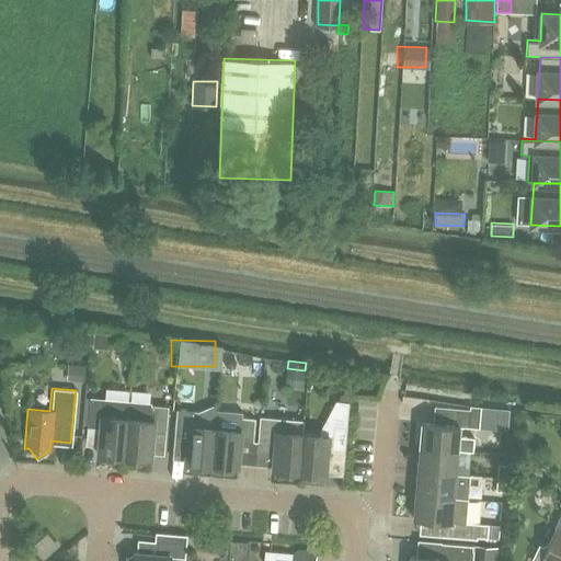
[(96,454),(123,456),(126,419),(127,401),(89,398),(86,428),(99,430),(96,454)]
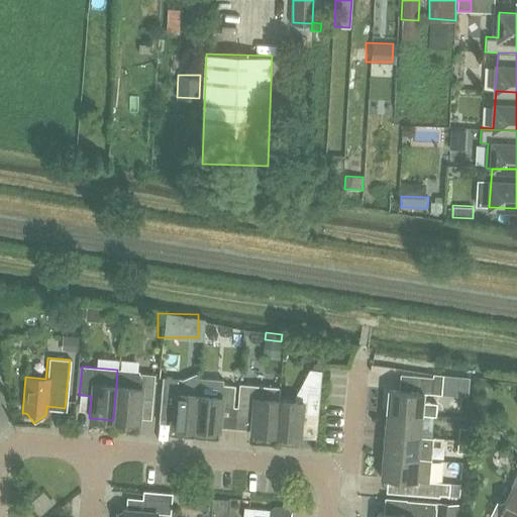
[(117,370),(116,386),(113,420),(137,422),(139,399),(151,400),(153,376),(132,374),(132,372),(117,370)]
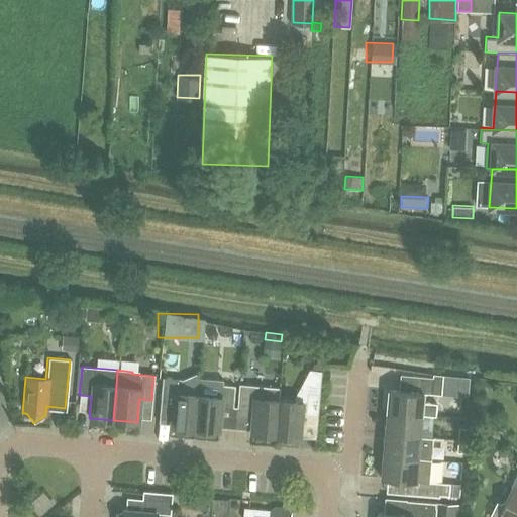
[(320,371),(309,370),(293,402),(278,400),(274,436),(298,438),(301,414),(317,416),(320,371)]
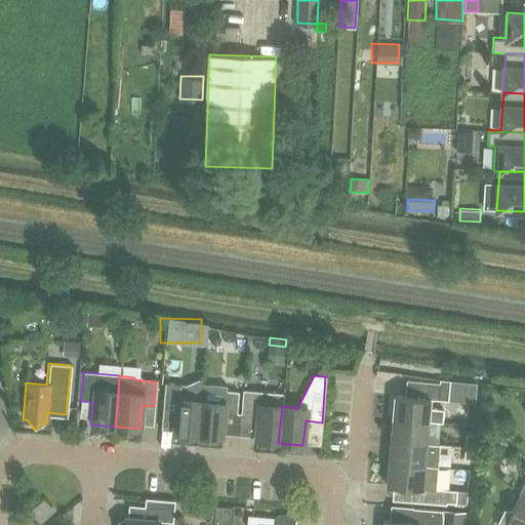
[(438,379),(437,399),(448,400),(449,379),(438,379)]
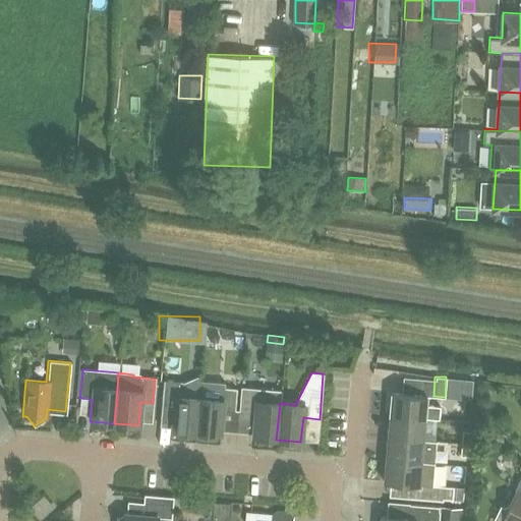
[(197,379),(185,383),(164,381),(161,406),(173,408),(171,429),(196,431),(199,397),(198,397),(200,380),(197,379)]
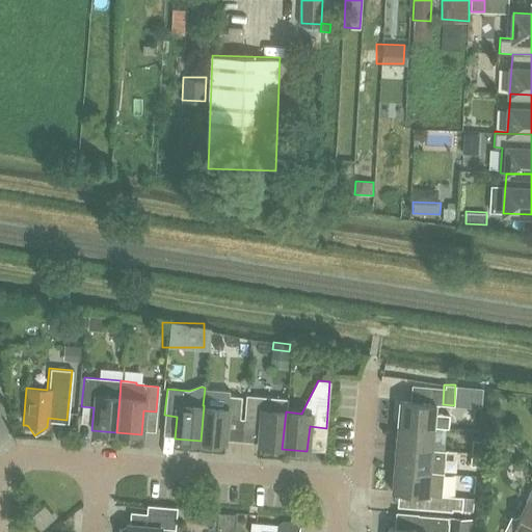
[(217,406),(204,405),(201,441),(224,443),(227,419),(239,420),(241,398),(218,396),(217,406)]
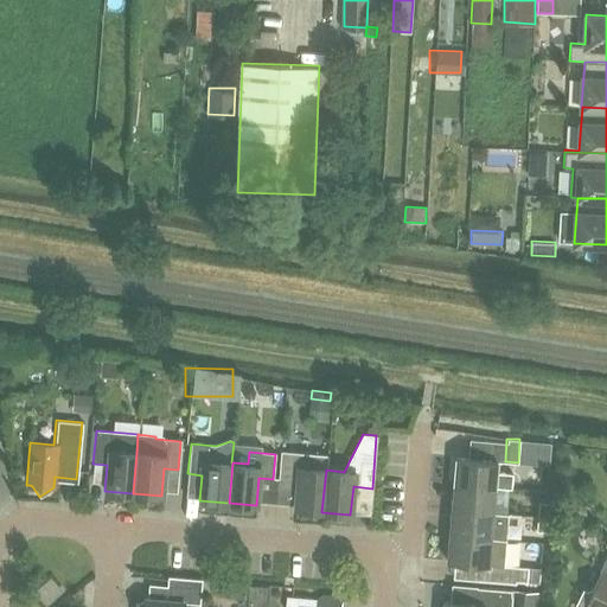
[(281,452),(278,478),(278,480),(296,483),(294,510),(321,512),(326,470),(310,468),(311,455),(281,452)]
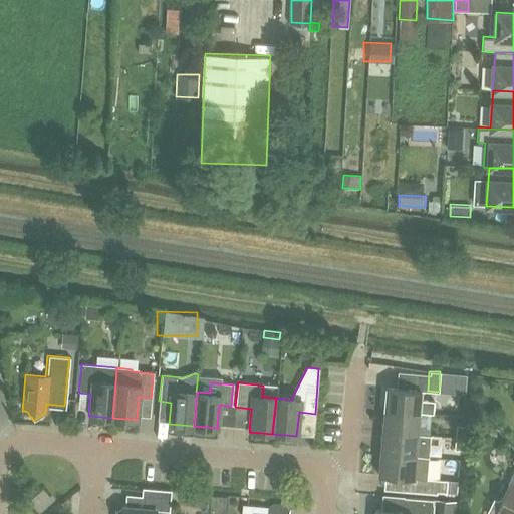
[(431,400),(420,399),(420,390),(384,387),(382,409),(418,412),(430,413),(431,400)]
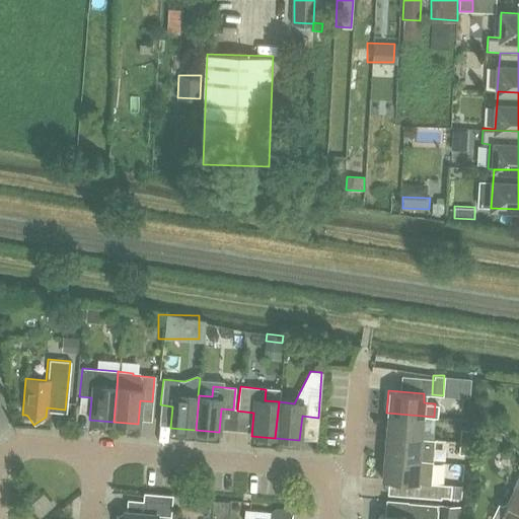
[(384,434),(433,439),(434,430),(421,429),(422,416),(386,413),(384,434)]
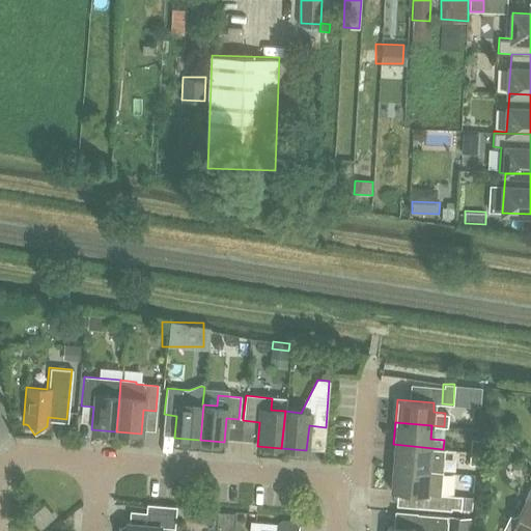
[(472,440),(471,452),(480,452),(481,440),(472,440)]
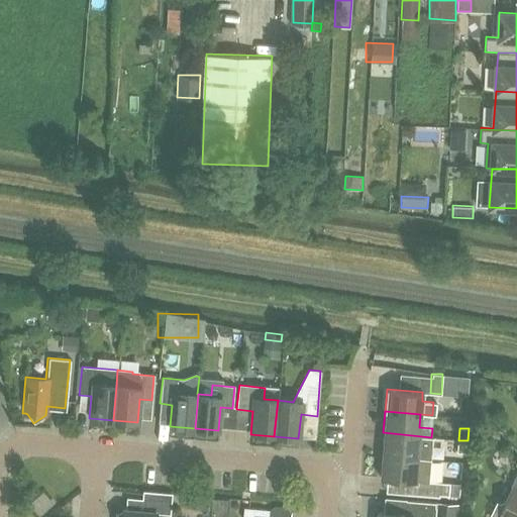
[(432,437),(431,437),(383,432),(381,454),(430,458),(432,437)]
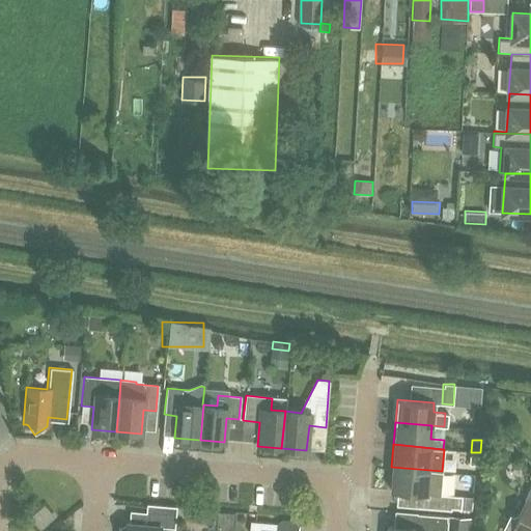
[(479,465),(480,452),(471,452),(470,464),(479,465)]
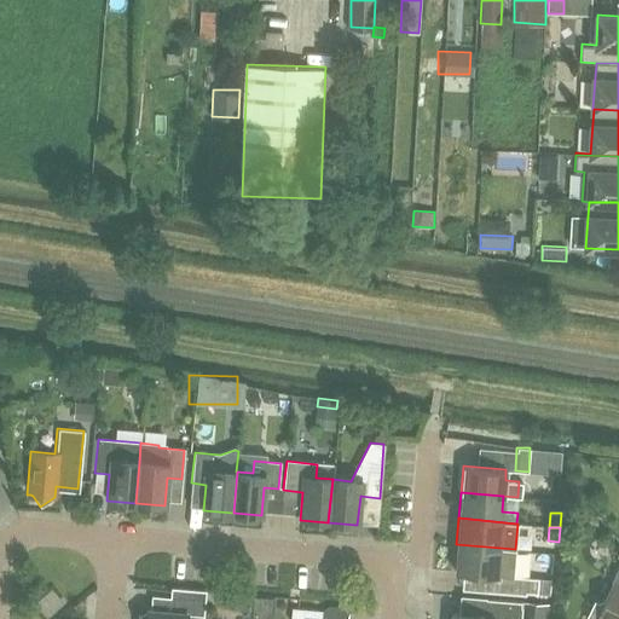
[(455,571),(464,572),(487,574),(486,591),(525,594),(525,591),(536,593),(538,578),(513,576),(515,549),(456,544),(455,571)]
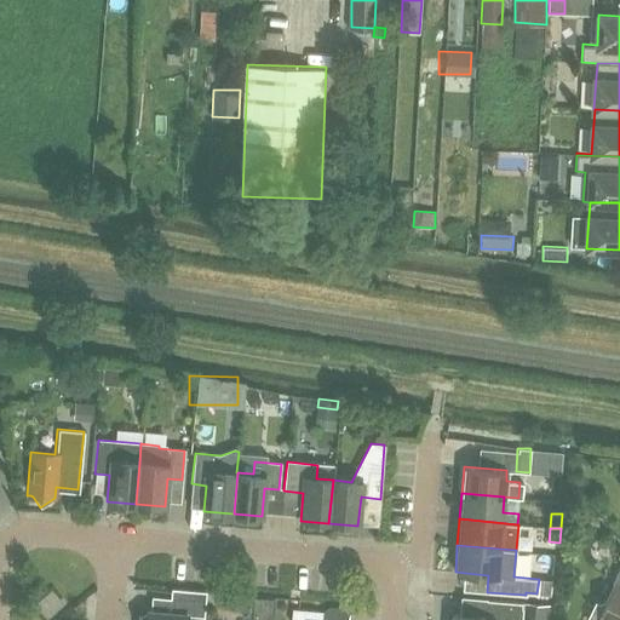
[(619,619),(619,564),(610,583),(613,583),(606,601),(597,603),(593,601),(585,618),(591,619),(619,619)]
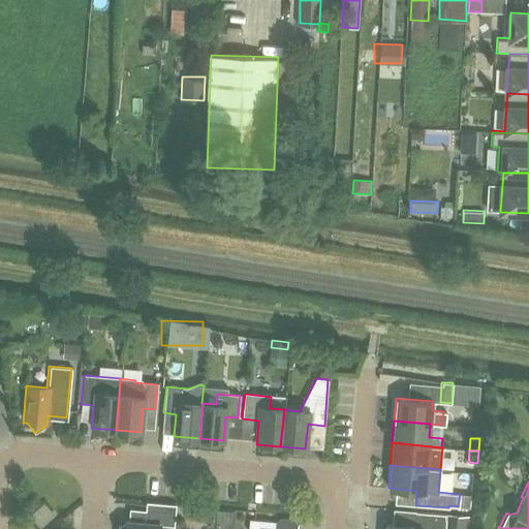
[(172,528),(175,504),(150,502),(148,523),(124,521),(124,523),(121,525),(120,528),(172,528)]
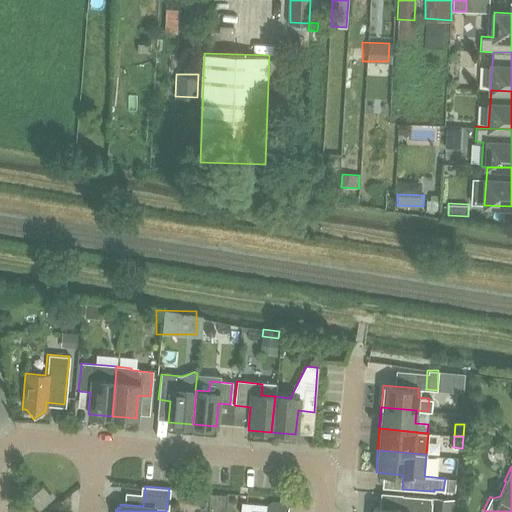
[(225,511),(226,492),(203,492),(202,511),(225,511)]
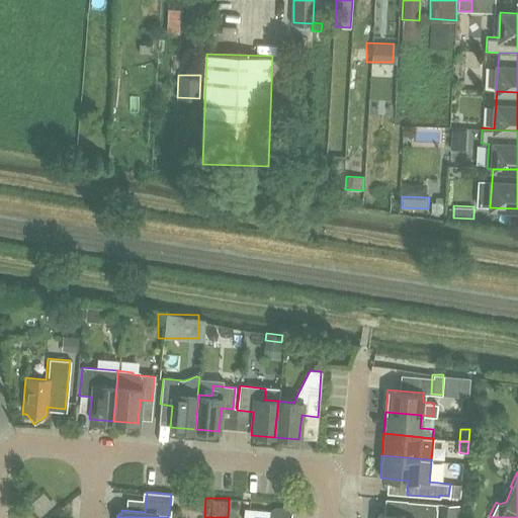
[(375,517),(431,517),(435,515),(436,503),(407,500),(406,515),(376,512),(375,517)]
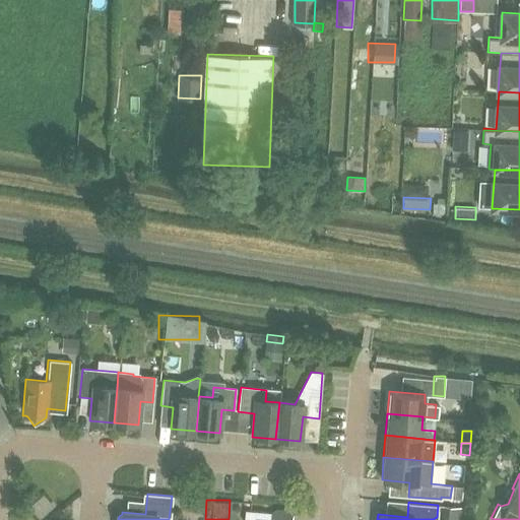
[(439,519),(457,519),(457,505),(440,504),(439,519)]
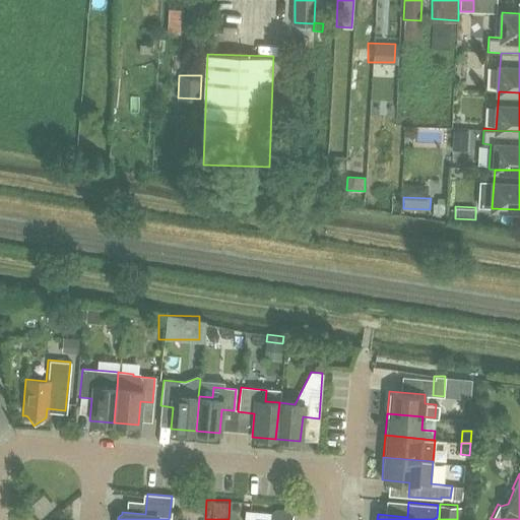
[(268,519),(269,513),(244,511),(243,519),(268,519)]
